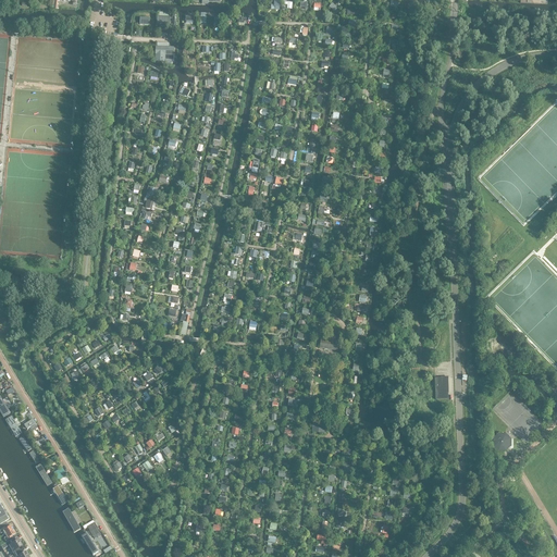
[(274,2),(274,5),(271,5),(271,10),(275,10),(275,11),(280,11),(280,2),(274,2)]
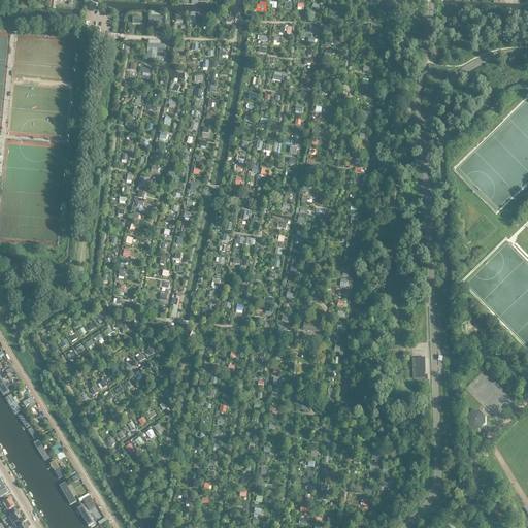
[(161,26),(162,17),(150,15),(150,25),(161,26)]
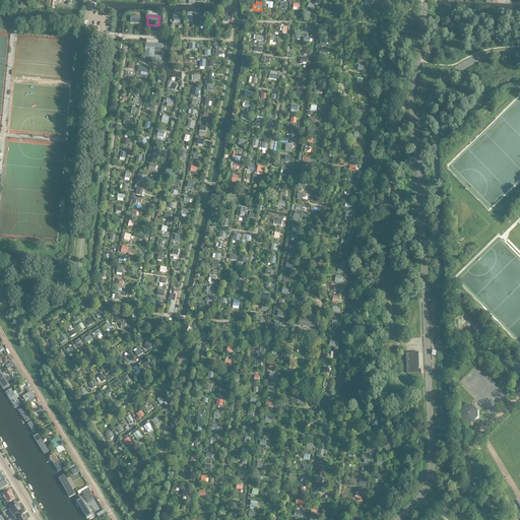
[(163,52),(163,44),(145,44),(145,58),(154,58),(154,54),(154,52),(163,52)]
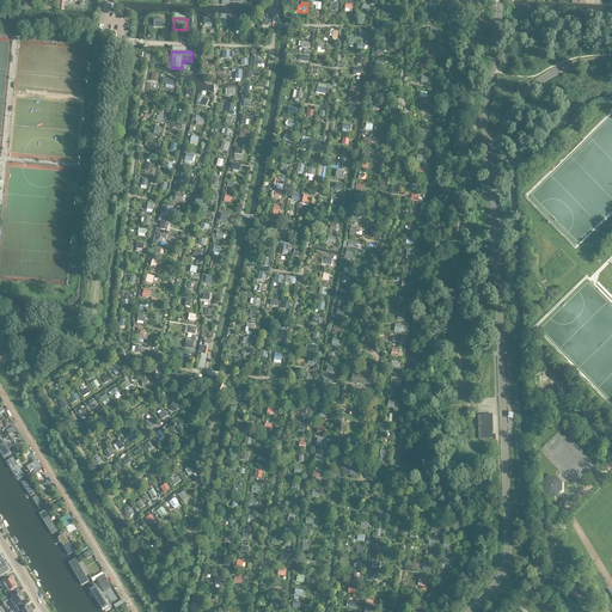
[(429,66),(421,66),(421,63),(412,62),(412,65),(414,65),(414,68),(421,69),(420,73),(428,73),(429,66)]
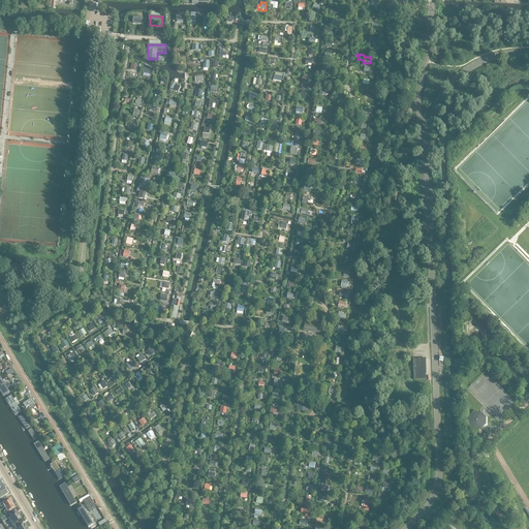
[(275,75),(274,75),(273,81),(281,82),(283,74),(275,72),(275,75)]
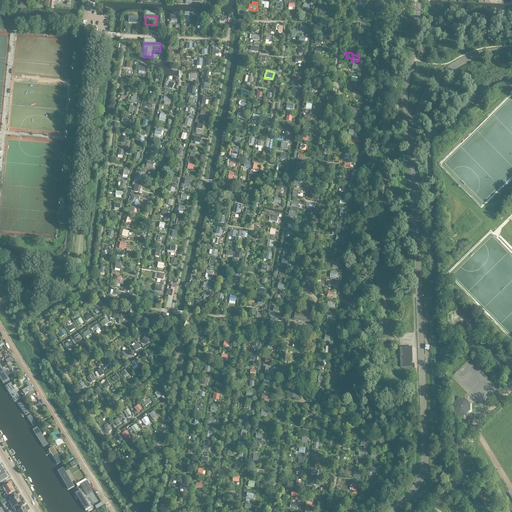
[(297,74),(293,74),(293,76),(292,76),(292,80),(298,80),(298,77),(301,77),(301,72),(298,72),(297,74)]
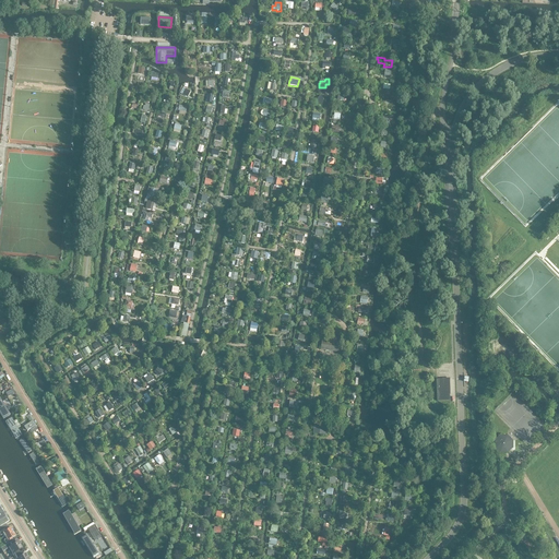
[(191,92),(183,87),(180,93),(188,97),(191,92)]
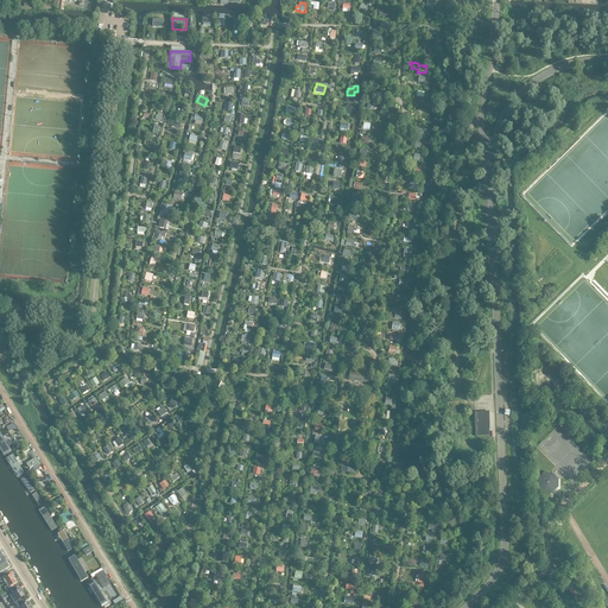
[(350,115),(353,105),(348,105),(347,107),(346,107),(346,111),(343,111),(342,115),(347,116),(347,114),(350,115)]
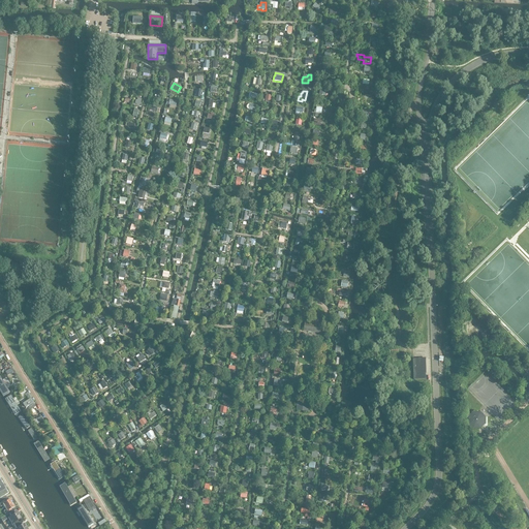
[(177,101),(169,99),(168,105),(169,105),(169,109),(175,110),(176,106),(177,101)]
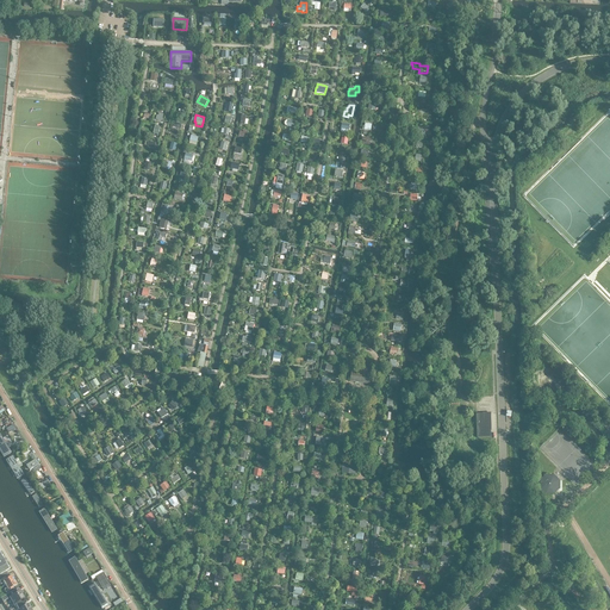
[(192,162),(194,155),(186,154),(184,160),(185,161),(184,163),(191,165),(192,162)]
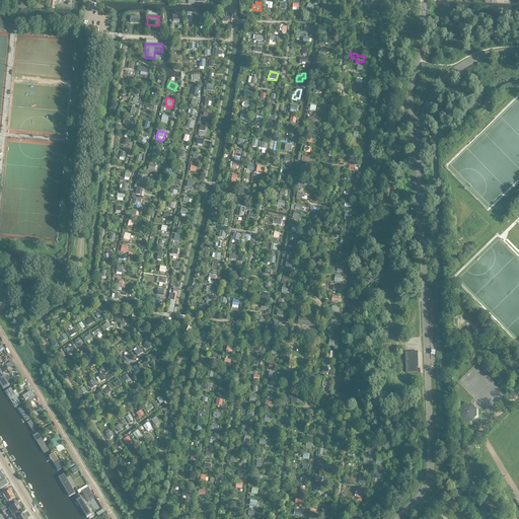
[(258,140),(258,141),(252,140),(251,146),(252,146),(252,148),(255,148),(256,147),(257,147),(258,143),(260,143),(261,140),(258,140)]
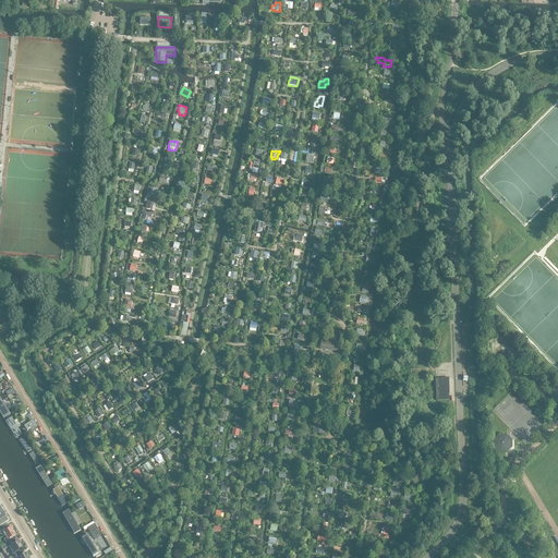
[(172,159),(166,157),(164,166),(170,168),(172,159)]
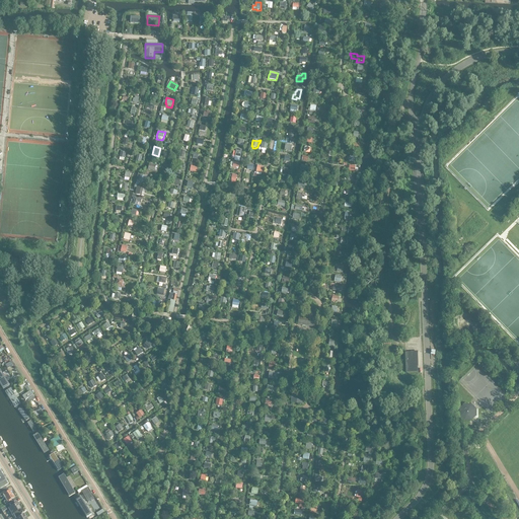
[(235,183),(237,175),(232,174),(232,175),(230,175),(229,181),(231,181),(231,182),(235,183)]
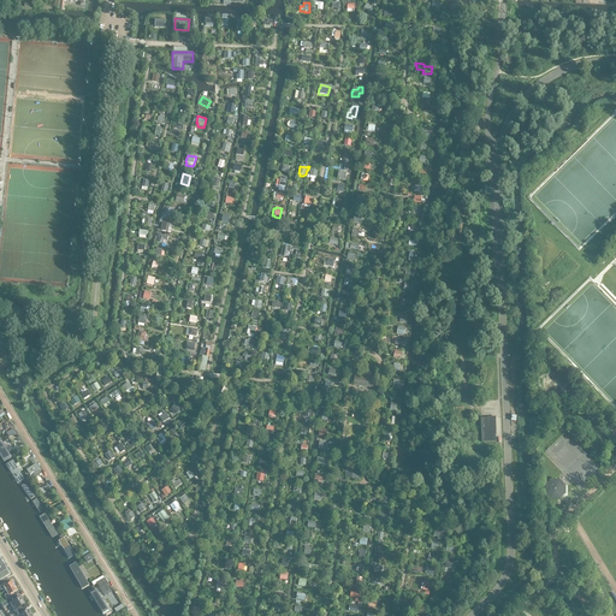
[(170,224),(163,221),(160,230),(161,230),(167,232),(167,231),(169,231),(170,224)]
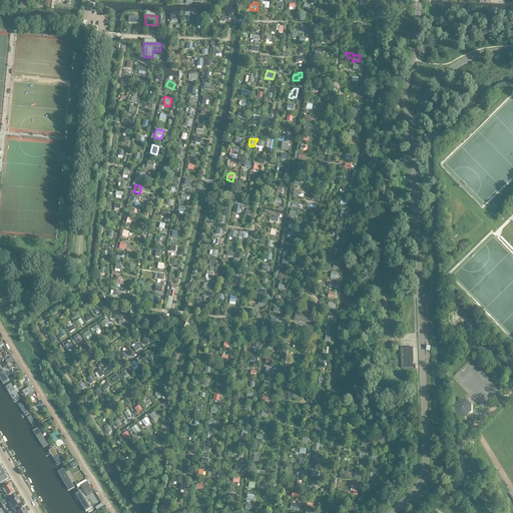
[(275,215),(275,214),(271,214),(270,220),(272,221),(278,222),(279,216),(275,215)]
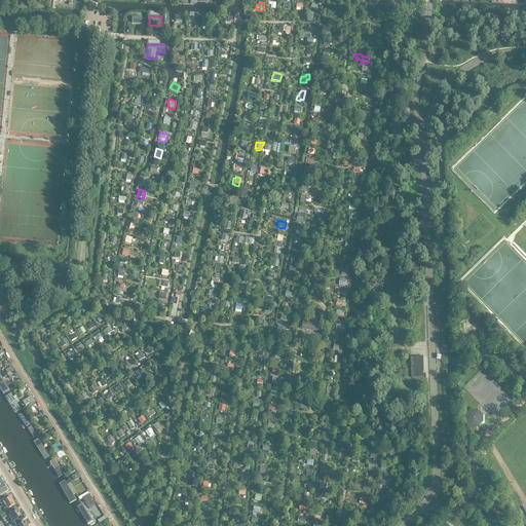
[(218,287),(219,279),(213,278),(211,285),(218,287)]
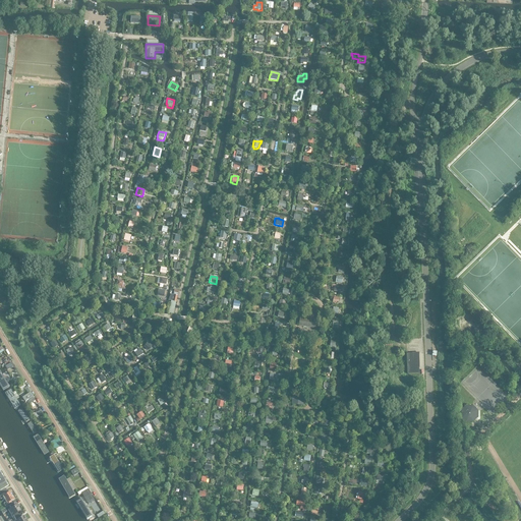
[(291,279),(284,277),(282,285),(287,286),(287,283),(290,283),(291,279)]
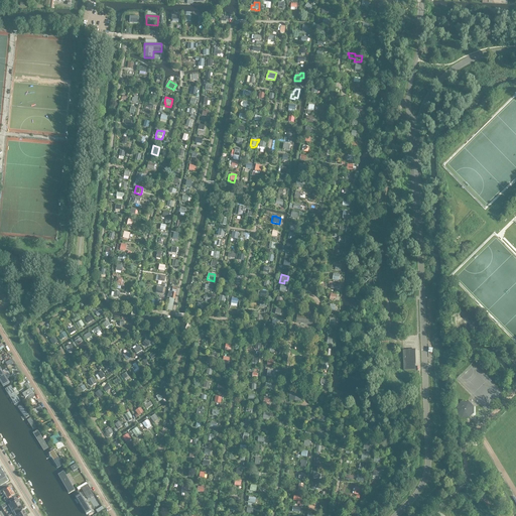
[(238,299),(232,298),(233,296),(230,296),(228,302),(231,303),(231,306),(237,307),(238,299)]
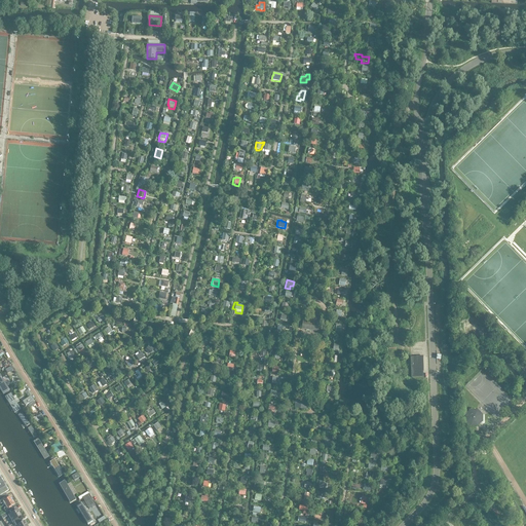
[(318,332),(321,323),(303,321),(302,330),(318,332)]
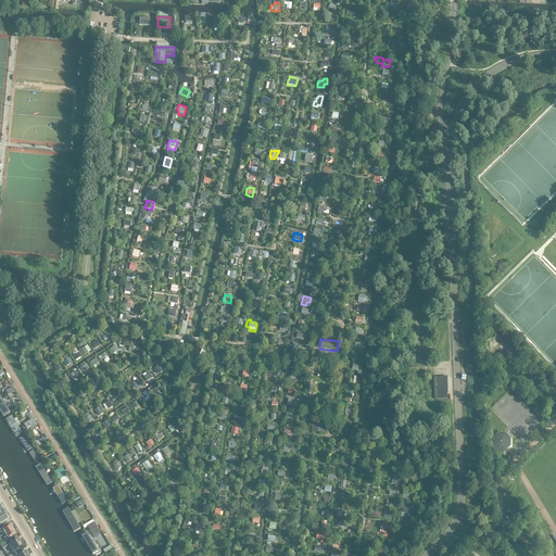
[(86,354),(91,351),(88,345),(81,349),(86,354)]
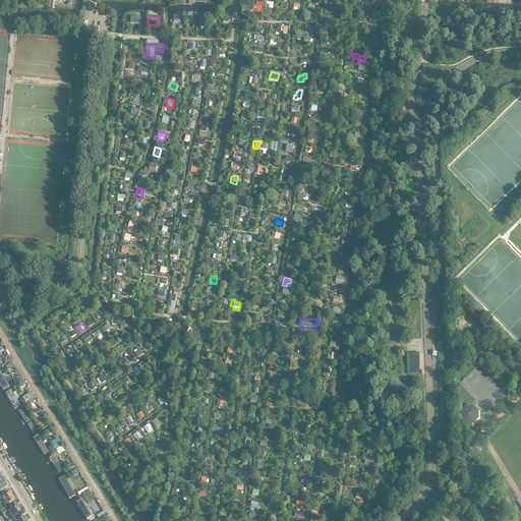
[(109,324),(104,327),(108,334),(114,330),(113,328),(112,329),(109,324)]
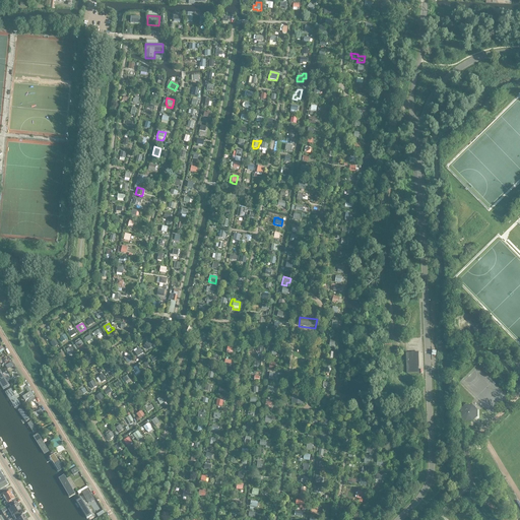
[(68,339),(65,335),(64,336),(62,333),(59,335),(61,337),(59,338),(62,343),(68,339)]
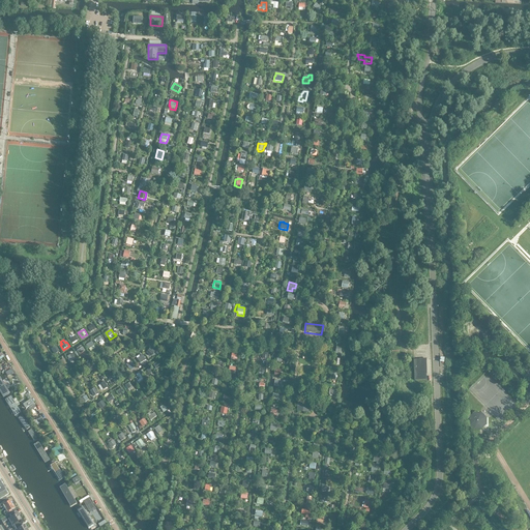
[(92,342),(86,345),(89,350),(91,352),(95,349),(94,347),(94,346),(92,342)]
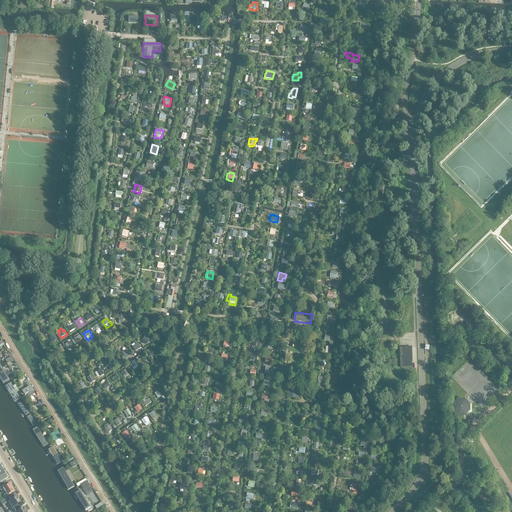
[(75,339),(74,339),(76,343),(82,339),(80,336),(79,336),(78,334),(74,337),(75,339)]
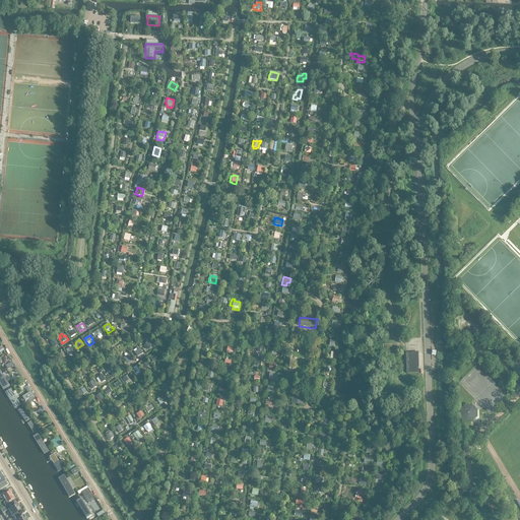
[(216,349),(217,342),(210,340),(209,347),(216,349)]
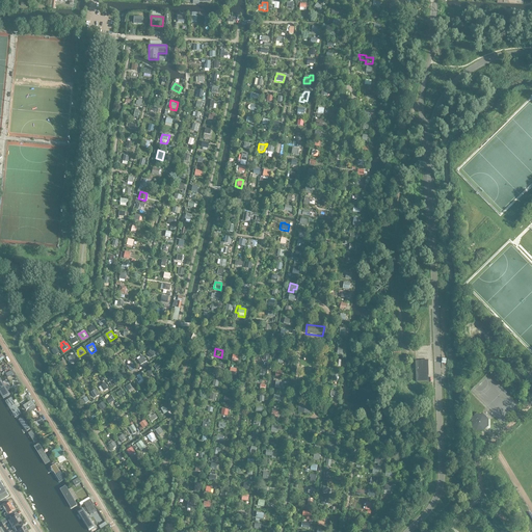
[(156,353),(151,349),(148,354),(152,358),(156,353)]
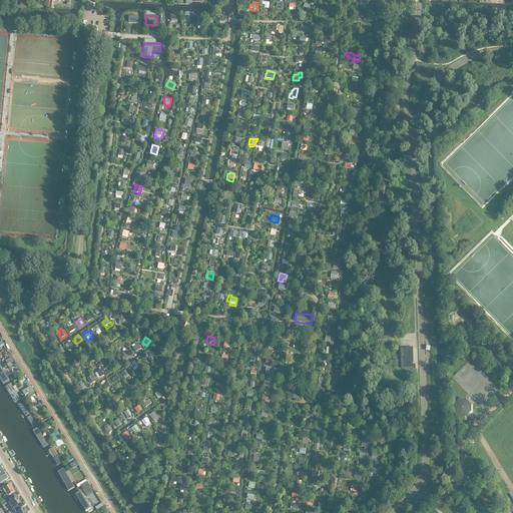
[(133,349),(135,353),(141,349),(138,344),(135,345),(134,344),(132,346),(133,348),(133,349)]
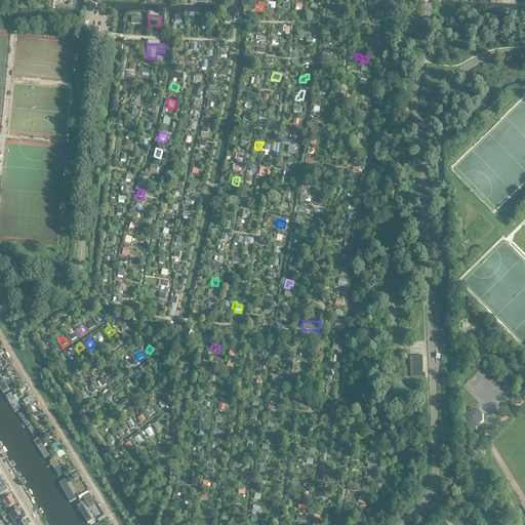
[(410,364),(410,366),(410,376),(418,376),(422,376),(422,368),(421,356),(415,356),(410,356),(410,364)]
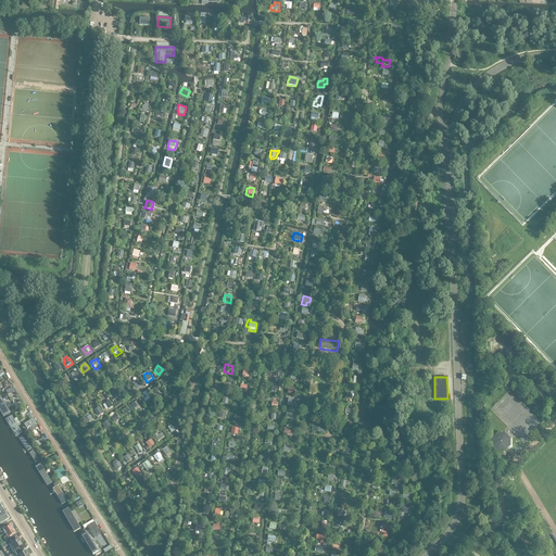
[(140,383),(138,379),(133,383),(137,389),(141,386),(140,384),(140,383)]
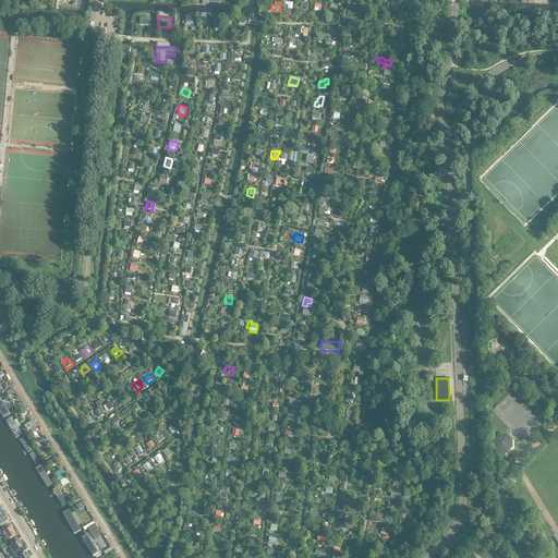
[(169,380),(161,385),(165,389),(172,385),(169,380)]
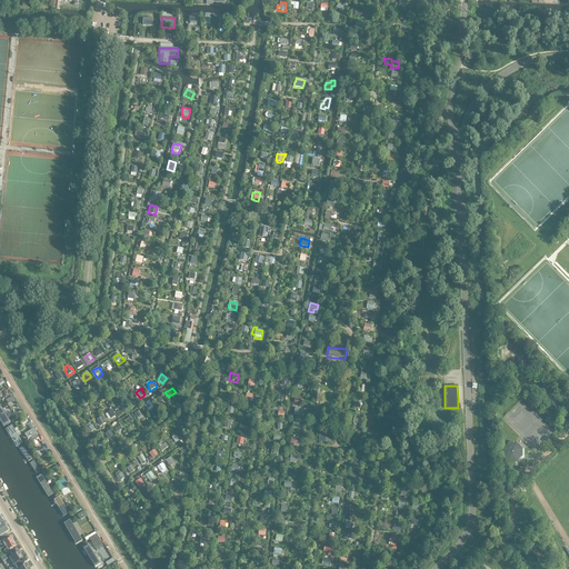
[(1,406),(0,406),(0,413),(6,422),(8,421),(8,422),(11,421),(1,406)]
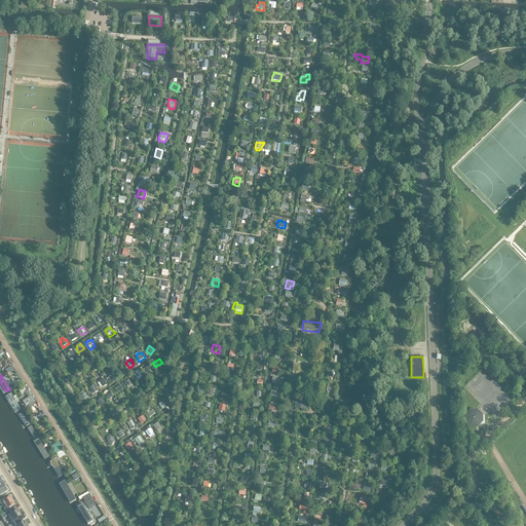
[(98,383),(101,388),(107,384),(104,379),(98,383)]
